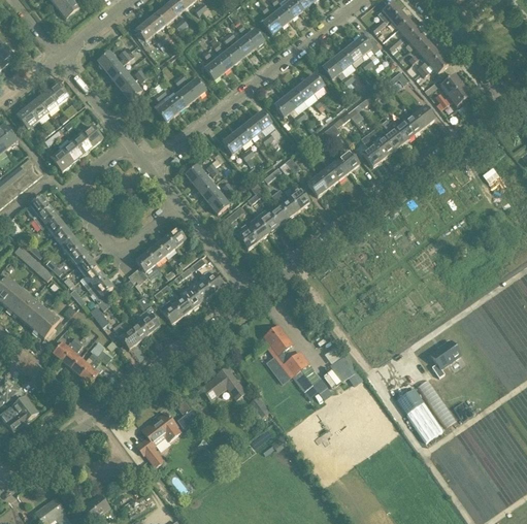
[(51,0),(57,8),(67,0),(51,0)]
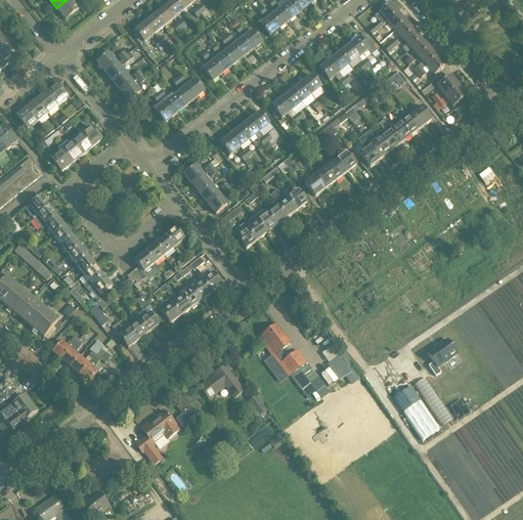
[(67,0),(56,8),(66,18),(79,7),(75,1),(76,0),(67,0)]
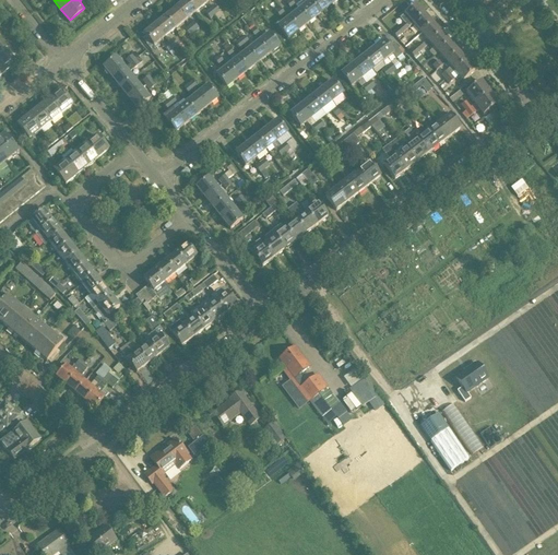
[(185,18),(194,10),(187,0),(182,0),(175,6),(185,18)]
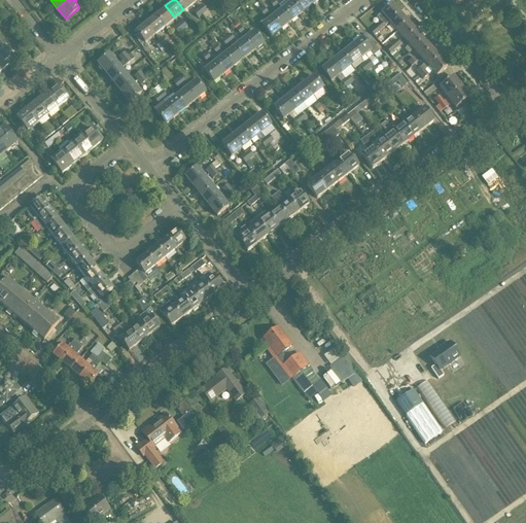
[(183,9),(194,1),(193,0),(176,0),(183,9)]
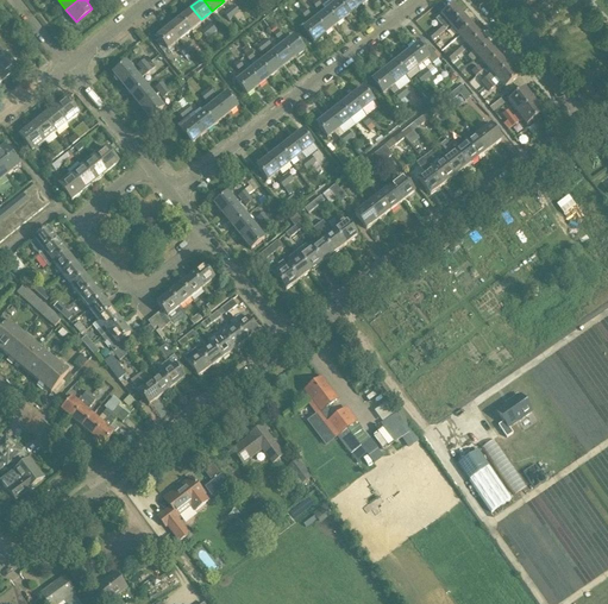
[(336,21),(348,13),(337,0),(326,8),(336,21)]
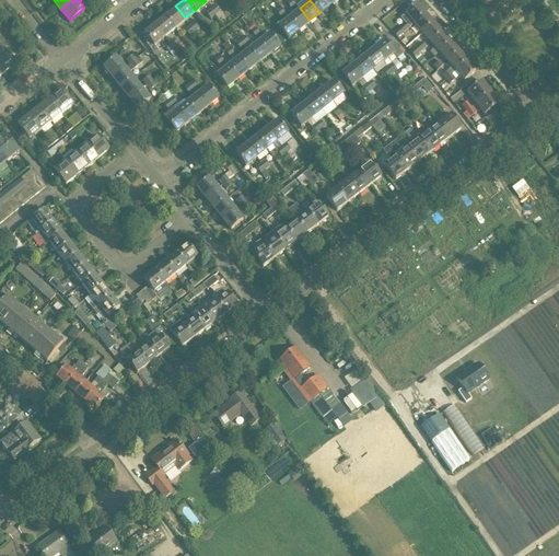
[(319,12),(329,3),(326,0),(310,0),(319,12)]
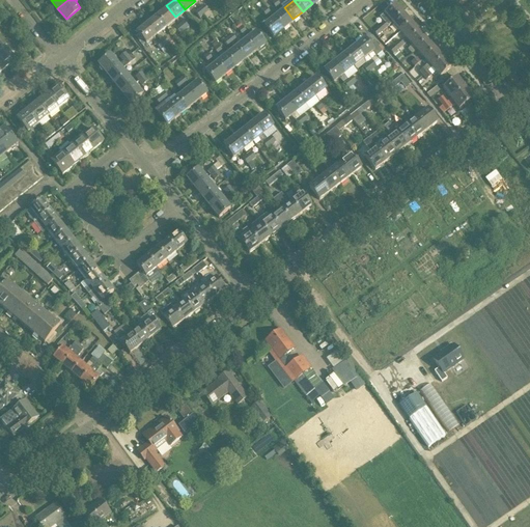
[(394,1),(380,15),(384,20),(379,24),(382,28),(387,24),(392,20),(402,10),(394,1)]
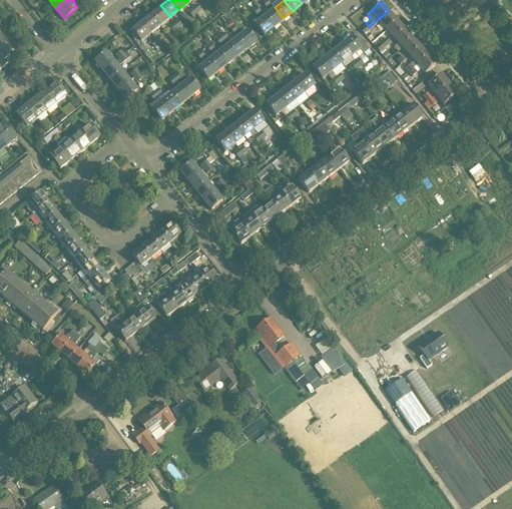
[(196,11),(200,8),(195,2),(191,5),(196,11)]
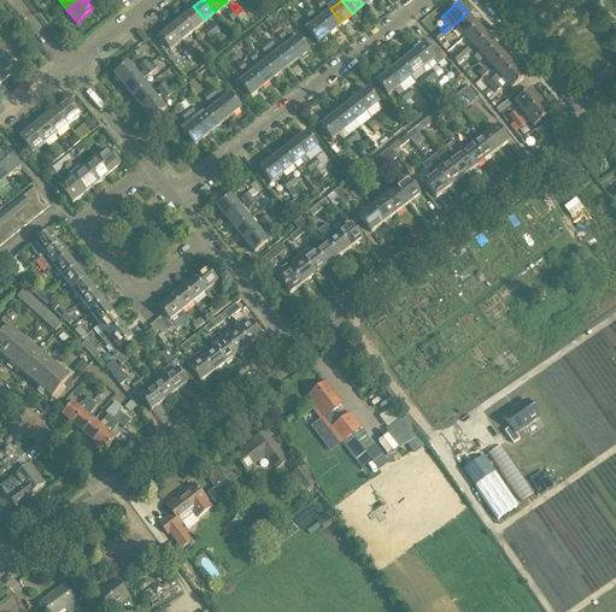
[(309,16),(314,12),(308,5),(303,9),(309,16)]
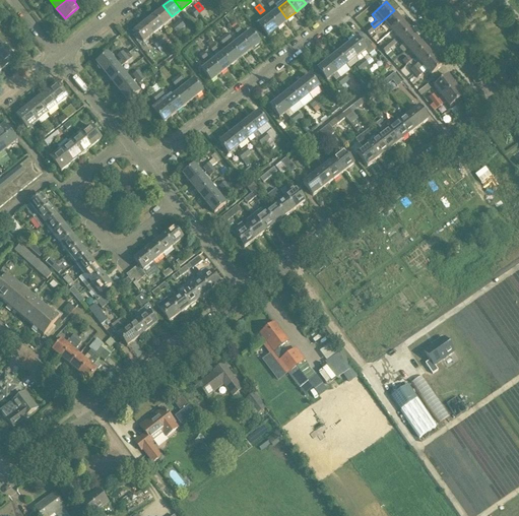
[(161,24),(172,16),(163,5),(153,13),(161,24)]
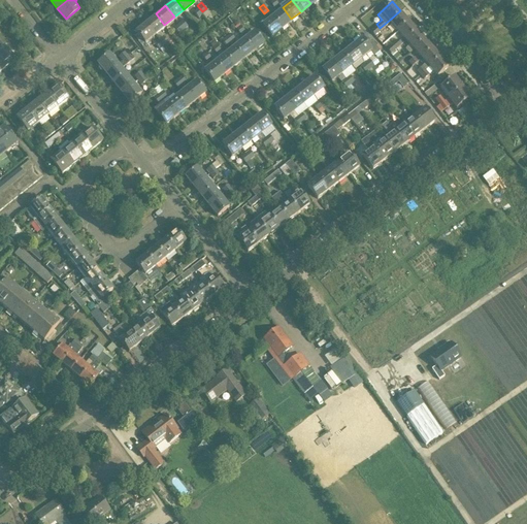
[(198,14),(202,11),(197,5),(193,8),(198,14)]
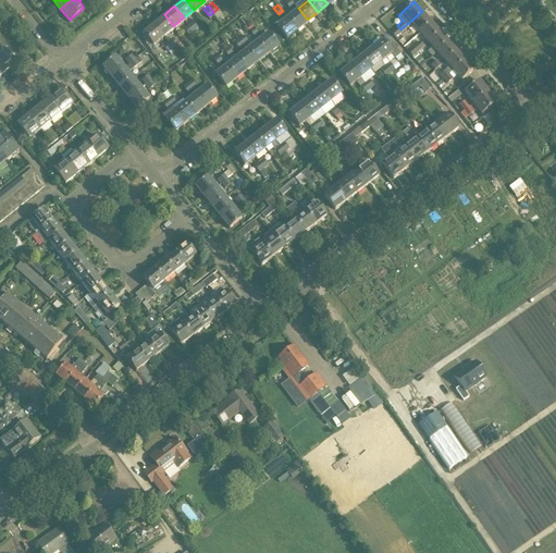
[(297,28),(307,20),(298,8),(287,16),(297,28)]
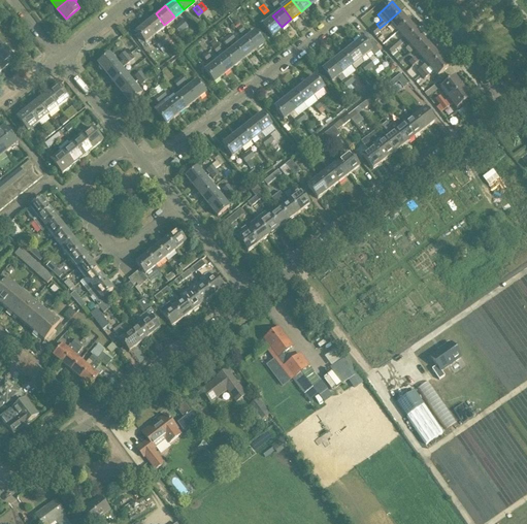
[(397,29),(408,19),(400,10),(390,20),(397,29)]
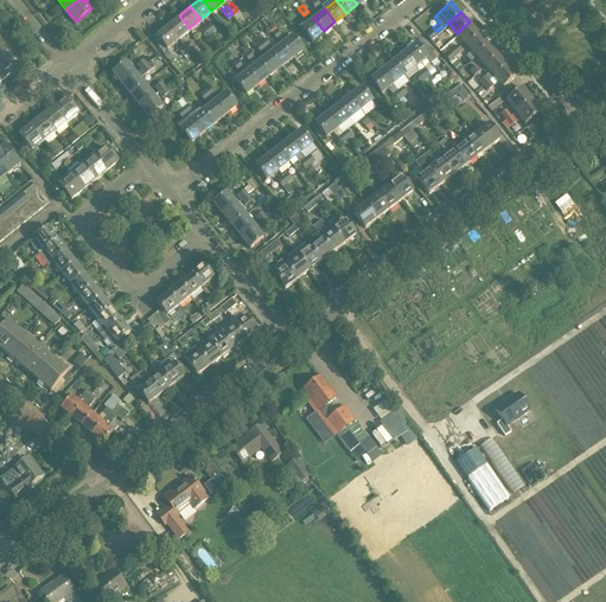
[(178,37),(189,29),(179,15),(167,24),(178,37)]
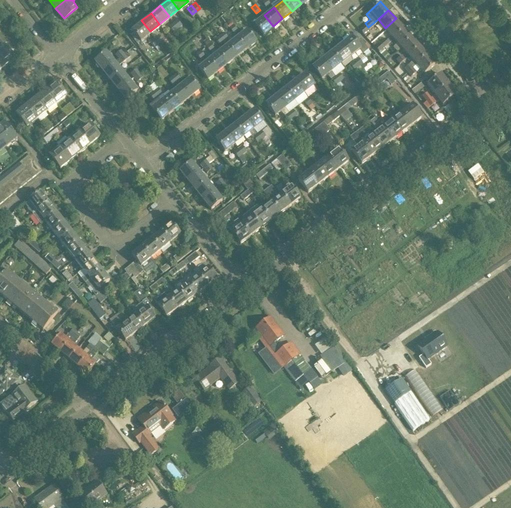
[(263,33),(273,26),(264,15),(254,22),(263,33)]
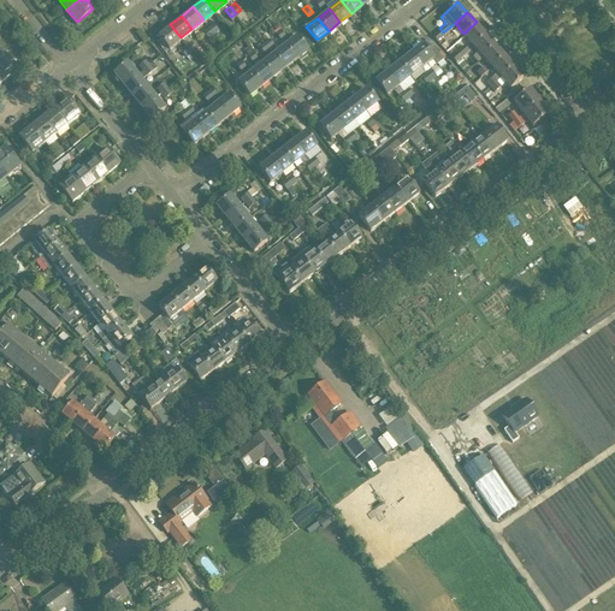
[(213,31),(218,28),(212,21),(207,24),(213,31)]
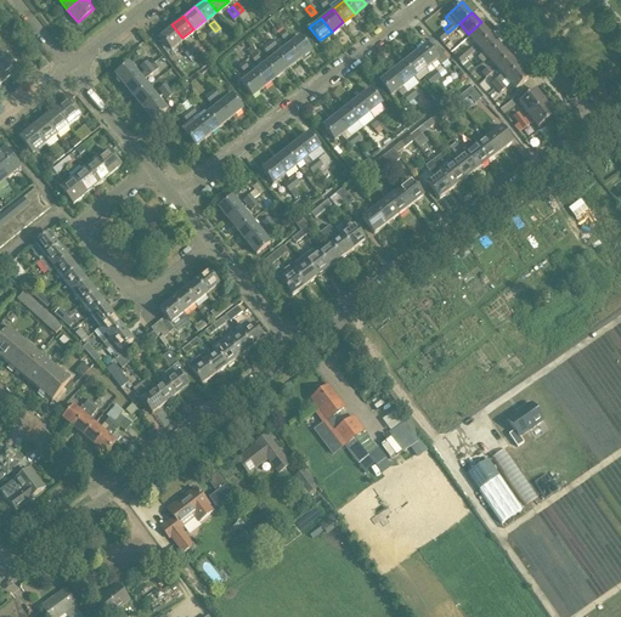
[(478,44),(490,33),(481,22),(468,34),(478,44)]
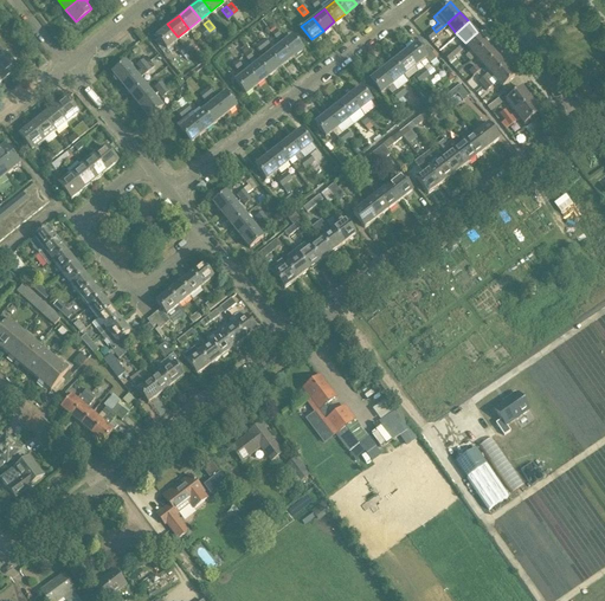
[(166,46),(178,37),(167,24),(155,33),(166,46)]
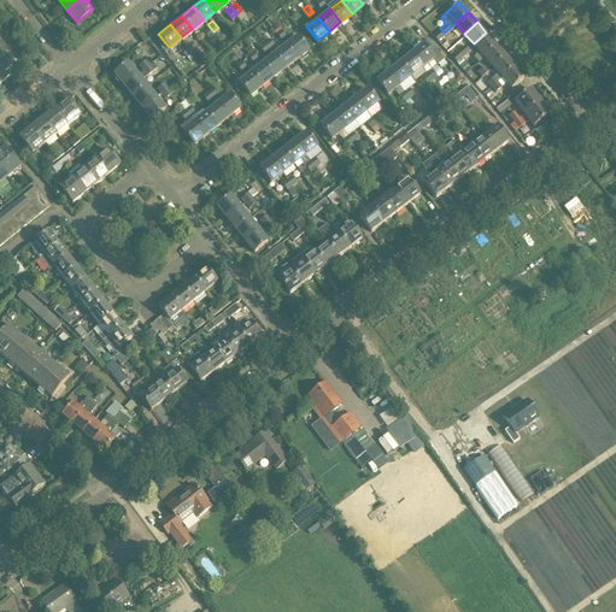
[(209,36),(213,31),(207,24),(203,29),(209,36)]
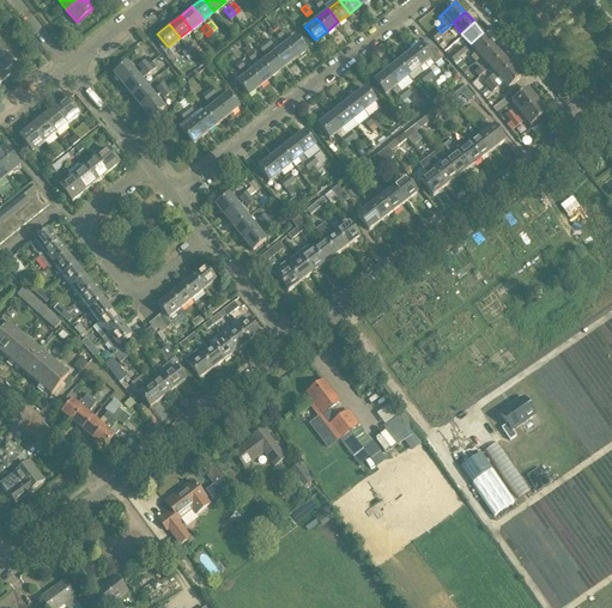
[(279,37),(284,34),(278,26),(273,30),(279,37)]
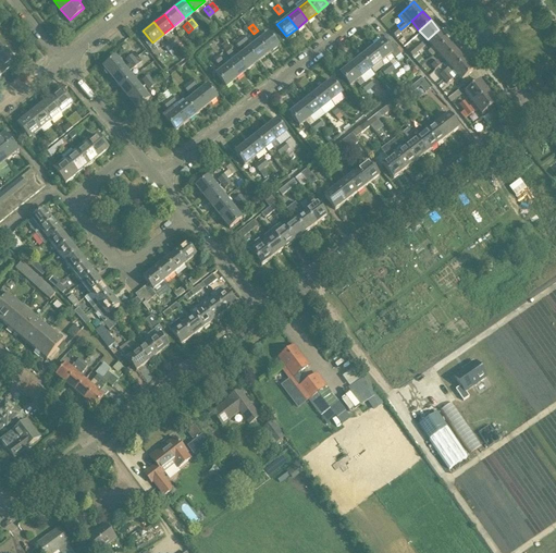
[(391,31),(395,35),(400,29),(397,25),(391,31)]
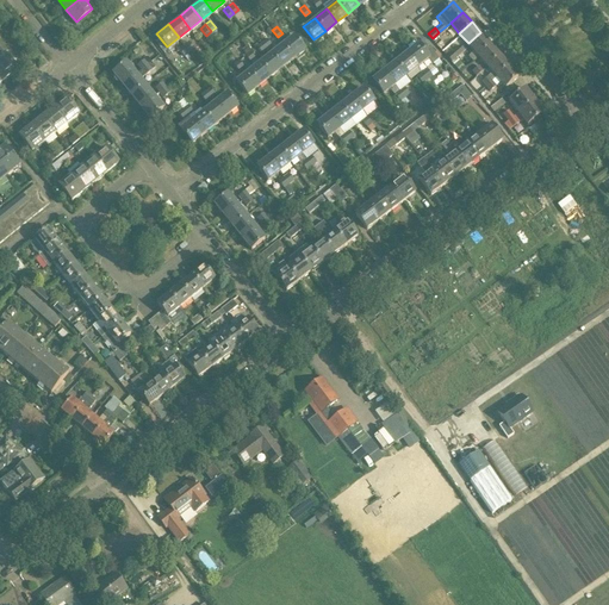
[(478,54),(490,43),(480,32),(468,43),(472,48),(468,51),(473,57),(477,52),(478,54)]
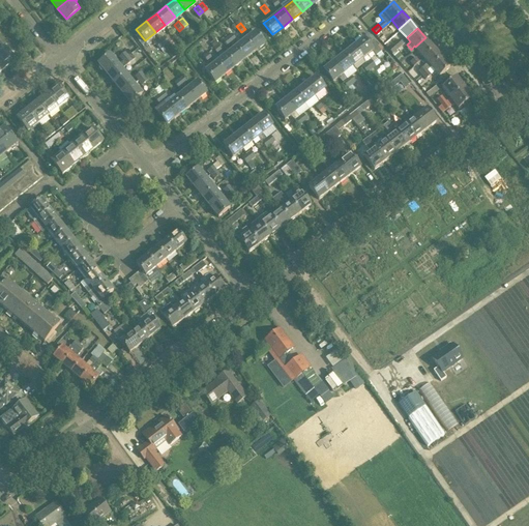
[(255,29),(245,37),(254,49),(264,40),(255,29)]
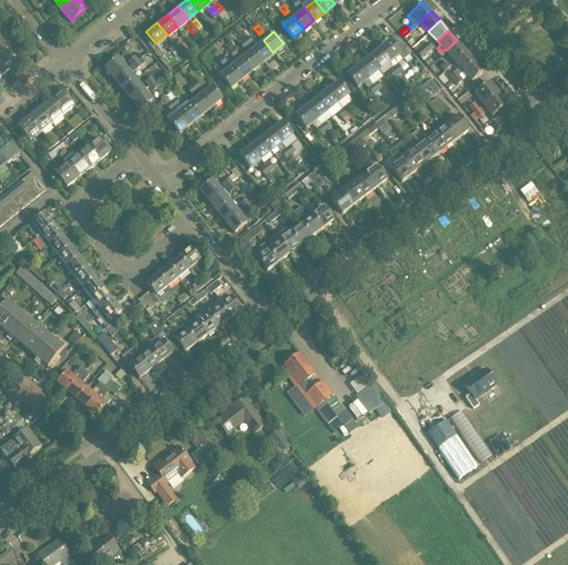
[(242,37),(248,42),(252,39),(248,33),(242,37)]
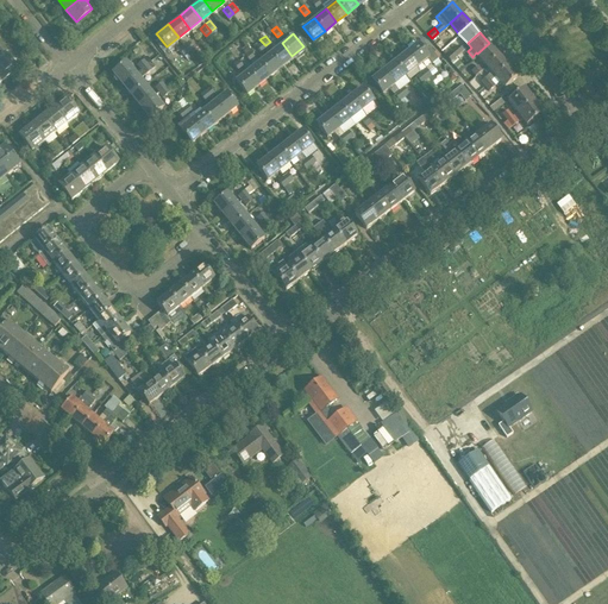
[(188,50),(193,45),(188,38),(182,42),(188,50)]
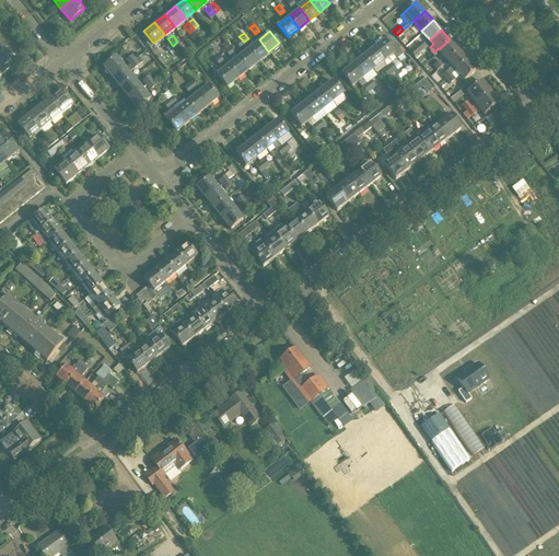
[(240,45),(244,42),(239,36),(235,38),(240,45)]
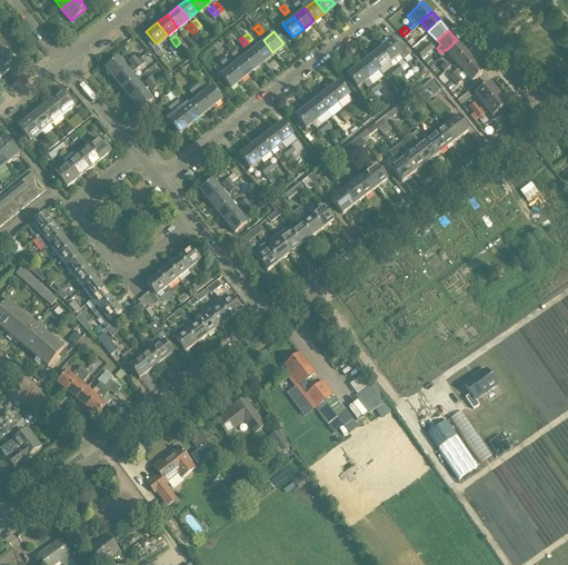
[(177,50),(175,48),(176,47),(170,39),(166,42),(171,50),(173,52),(177,50)]
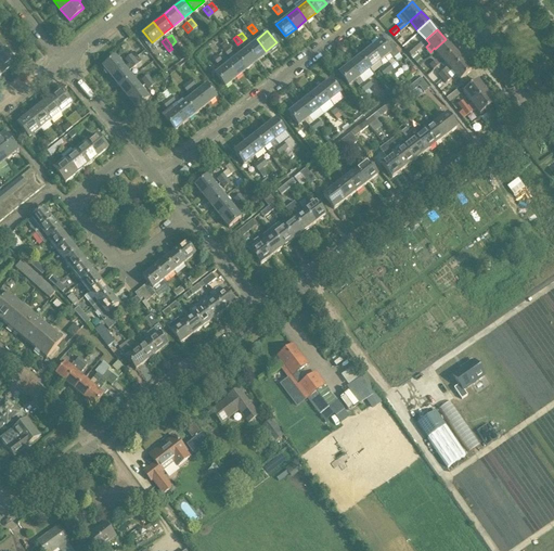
[(381,38),(370,47),(379,59),(389,50),(394,55),(399,51),(389,39),(385,43),(381,38)]
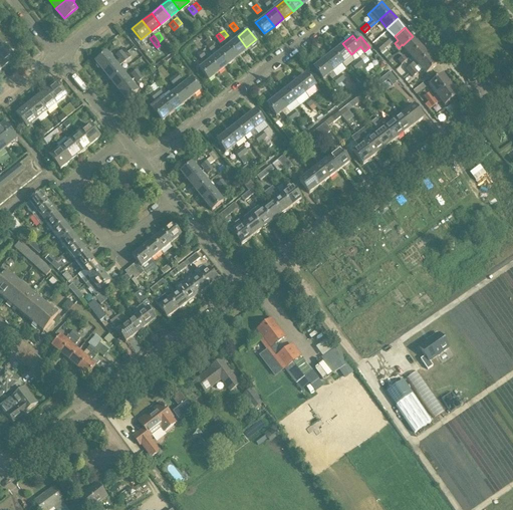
[(381,40),(385,44),(391,39),(387,35),(381,40)]
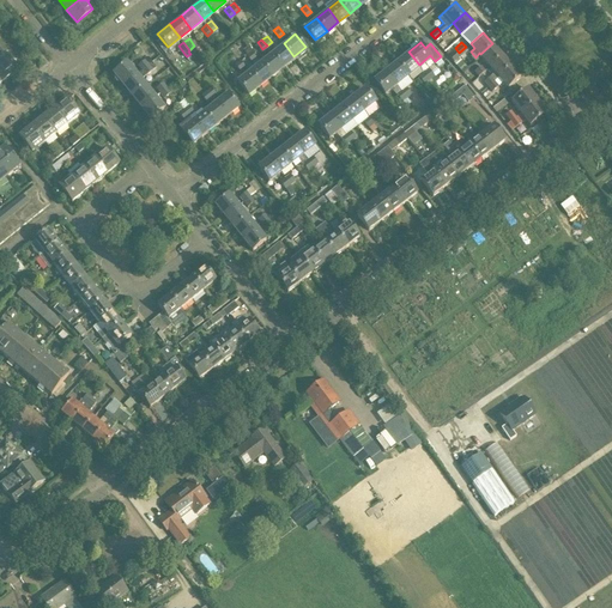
[(283,66),(294,56),(284,43),(283,43),(272,53),(283,66)]
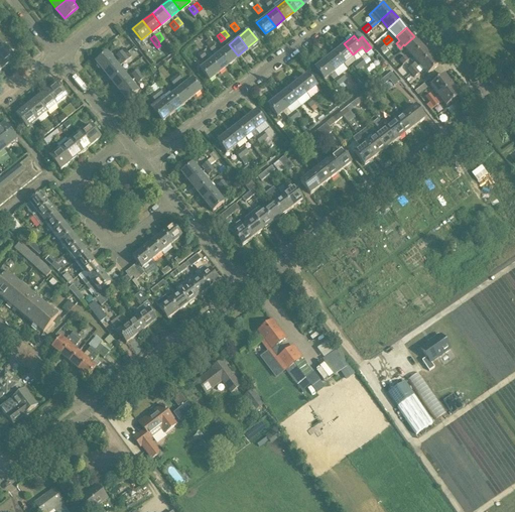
[(411,53),(422,44),(414,36),(404,45),(411,53)]
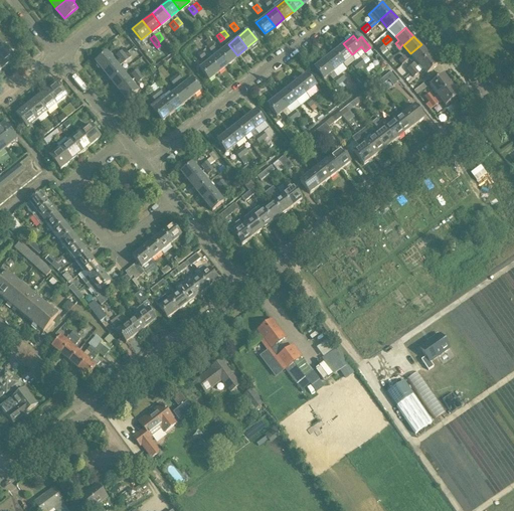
[(0,60),(4,65),(14,57),(0,39),(0,60)]
